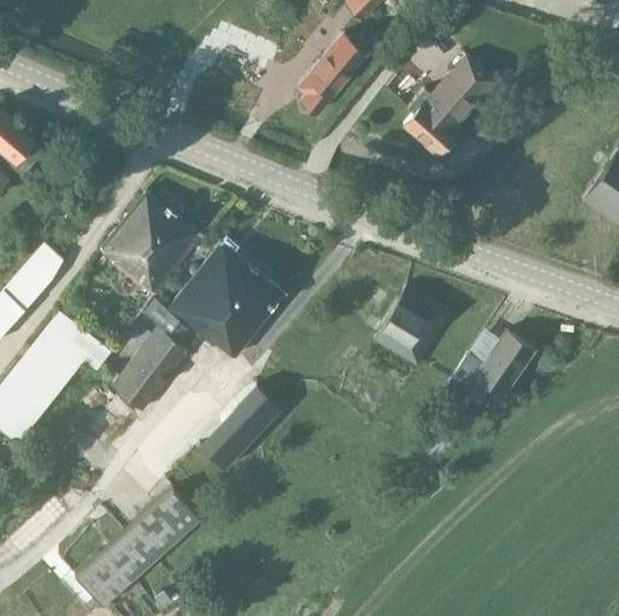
[(348,0),(345,3),(362,19),(382,0),(348,0)]
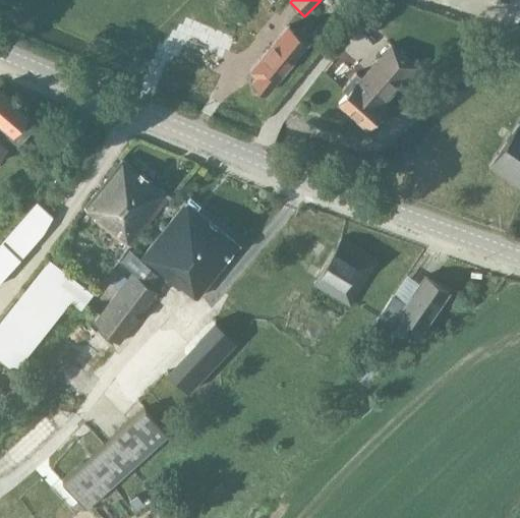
[(267,97),(289,69),(287,68),(308,43),(293,32),(273,56),(268,52),(250,73),(256,78),(252,84),(267,97)]
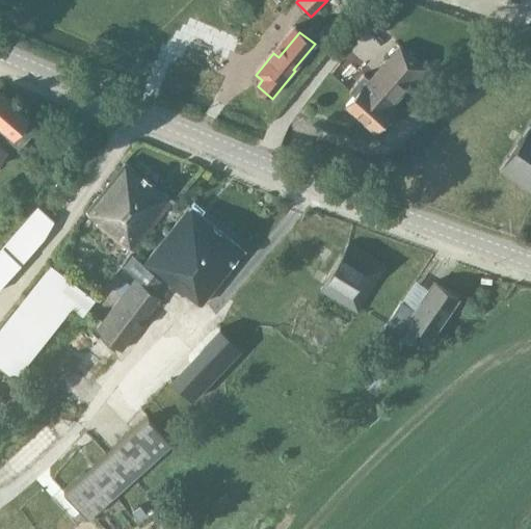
[(400,46),(386,61),(369,81),(364,77),(348,94),(354,99),(345,109),(374,135),(395,111),(393,109),(413,86),(427,70),(400,46)]
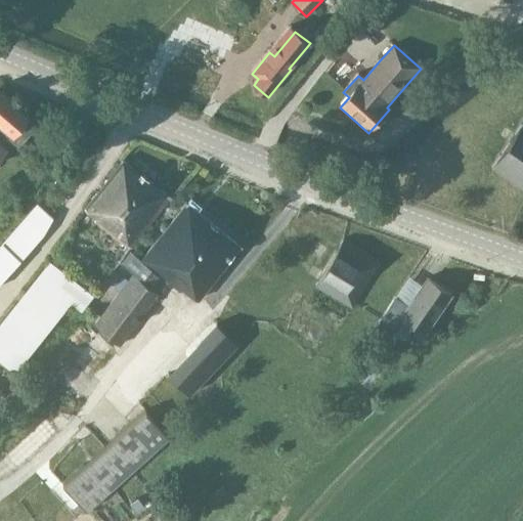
[(4,145),(12,137),(29,118),(0,92),(0,159),(8,150),(4,145)]
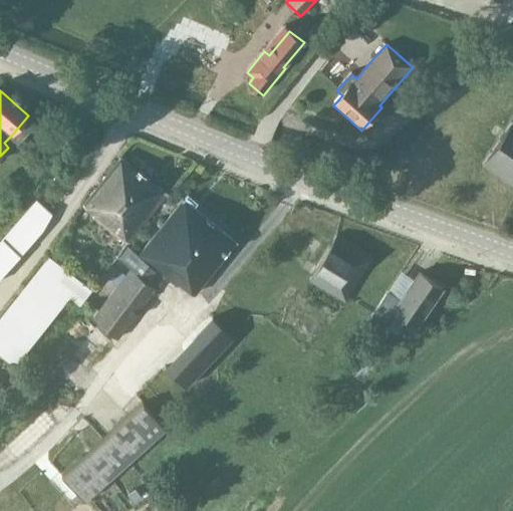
[(512,122),(482,168),(512,188),(512,122)]
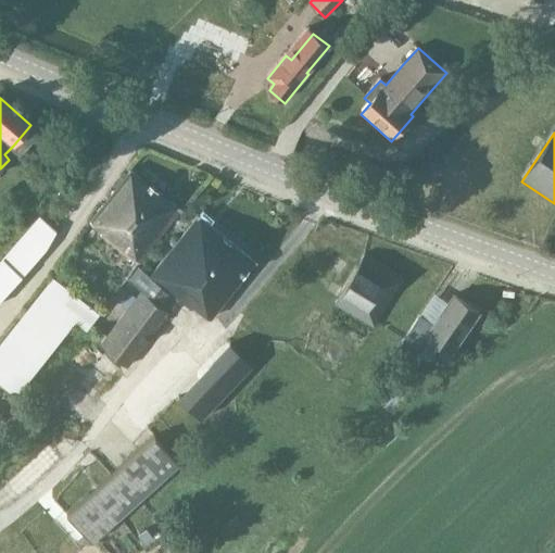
[(130,267),(135,269),(136,269),(139,266),(140,267),(183,212),(129,171),(89,223),(101,234),(99,236),(134,263),(130,267)]
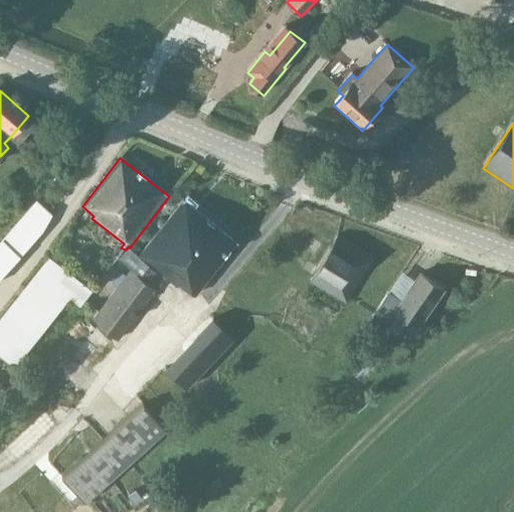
[(0,276),(59,207),(39,190),(0,235),(0,276)]
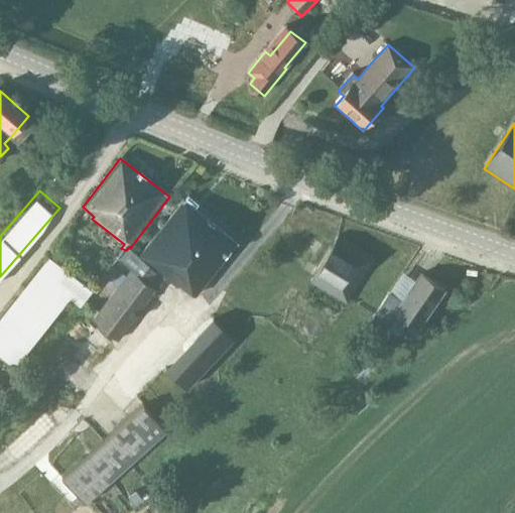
[(196,298),(238,243),(184,201),(142,255),(132,248),(120,262),(130,269),(91,323),(119,343),(157,293),(158,294),(167,281),(177,288),(179,285),(196,298)]
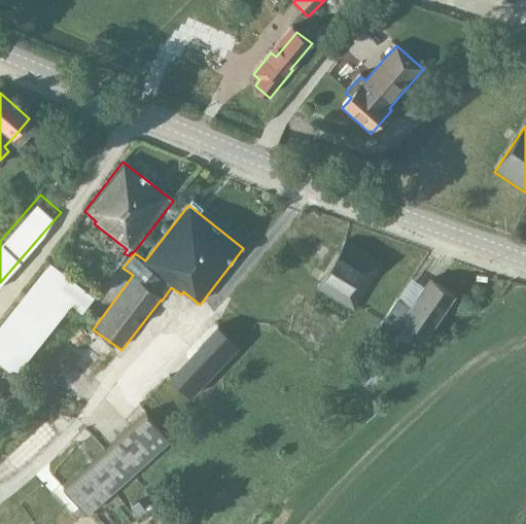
[(346,242),(317,290),(355,313),(383,266),(346,242)]
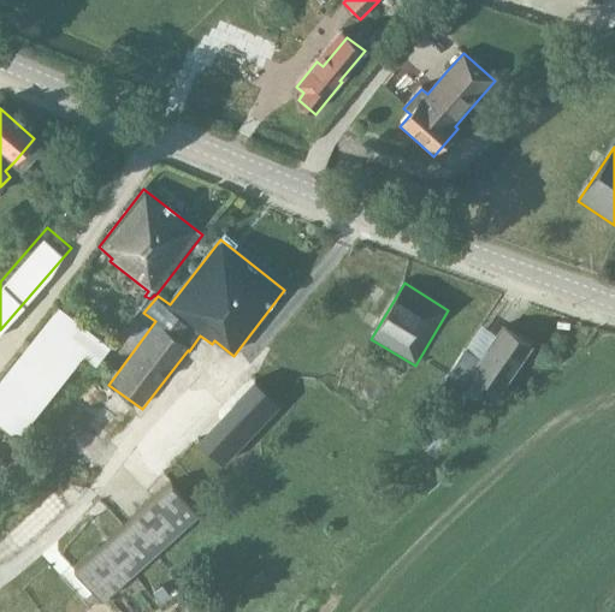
[(100,340),(58,308),(0,381),(0,426),(21,443),(100,340)]
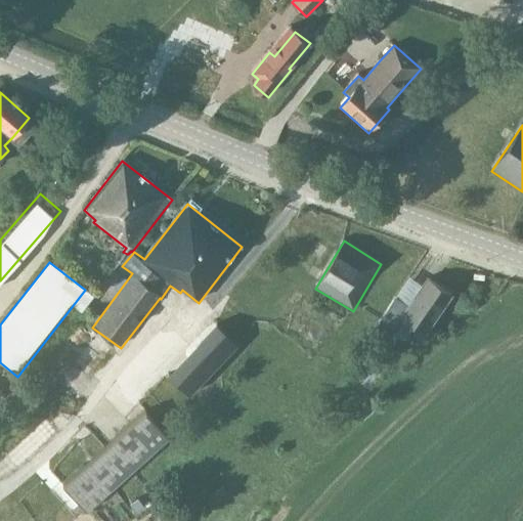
[(428,279),(408,307),(395,299),(378,327),(394,337),(404,321),(426,336),(452,296),(428,279)]
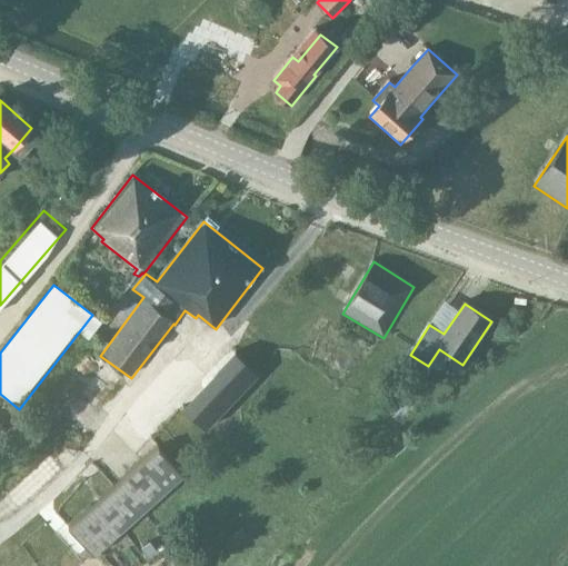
[(260,374),(237,350),(182,408),(207,430),(260,374)]
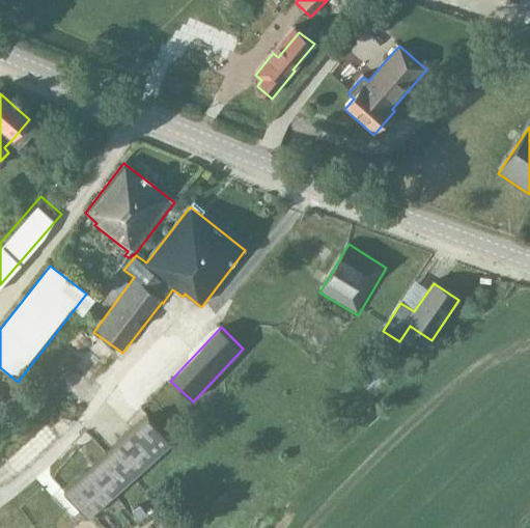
[(146,416),(64,496),(88,521),(139,473),(140,474),(173,442),(146,416)]
